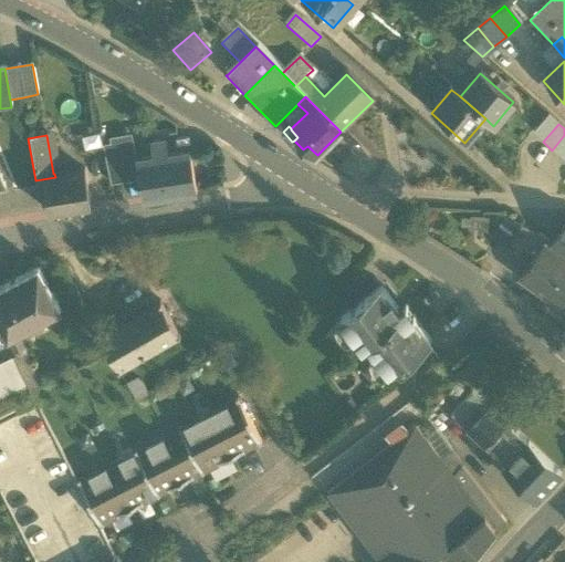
[(564,135),(552,151),(562,158),(564,154),(564,135)]
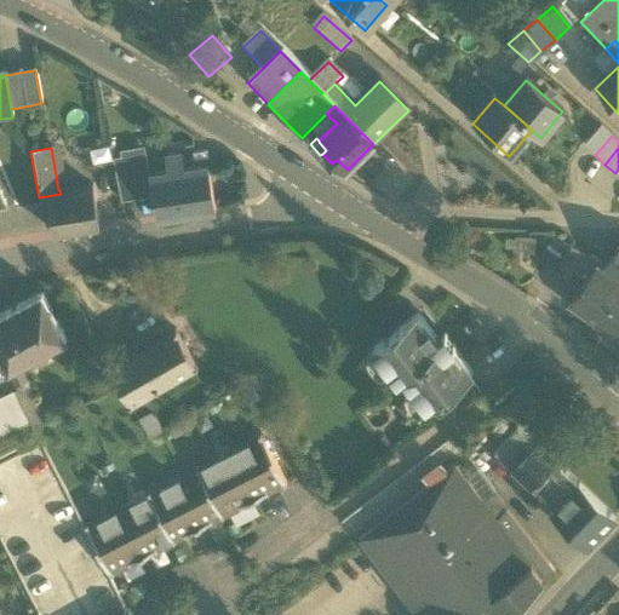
[(112,162),(120,205),(147,200),(142,176),(147,174),(144,156),(112,162)]
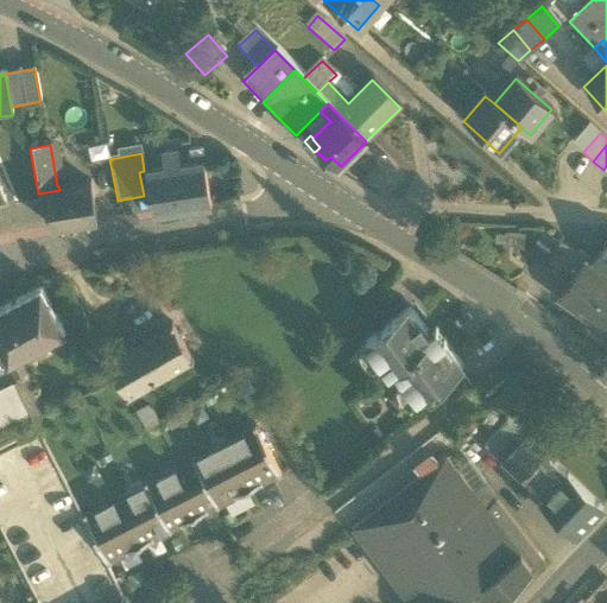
[(149,195),(152,217),(210,207),(203,166),(179,170),(177,154),(160,157),(163,172),(145,176),(149,195)]
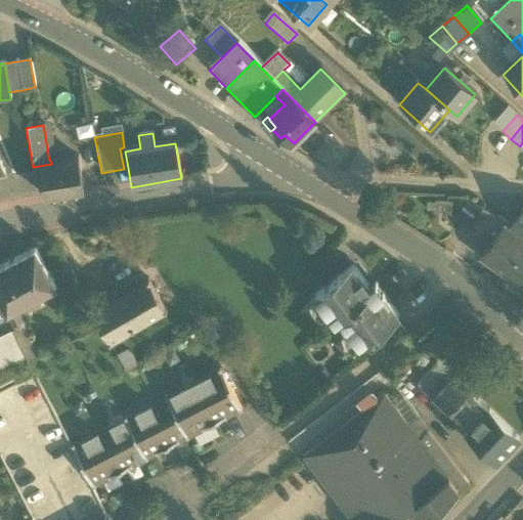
[(39,166),(45,200),(84,193),(78,160),(51,164),(39,166)]
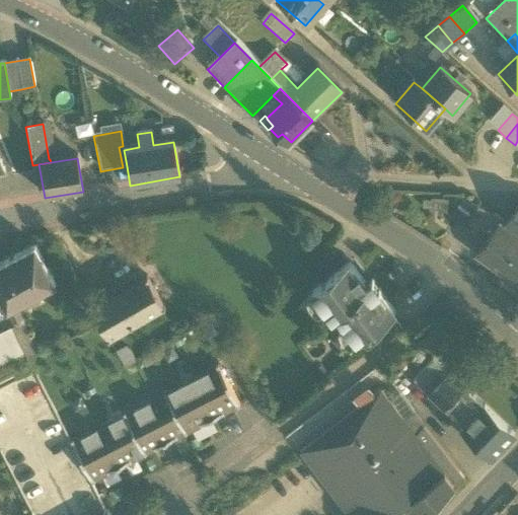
[(430,200),(430,212),(446,213),(447,200),(430,200)]
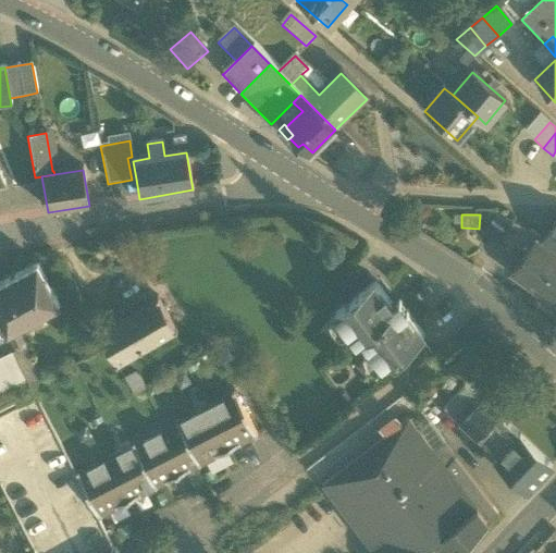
[(515,246),(524,254),(535,238),(513,222),(496,244),(509,253),(515,246)]
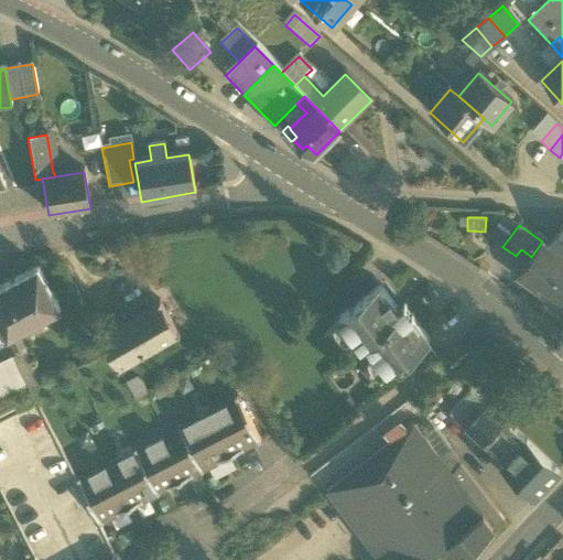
[(562,225),(549,246),(562,256),(562,225)]
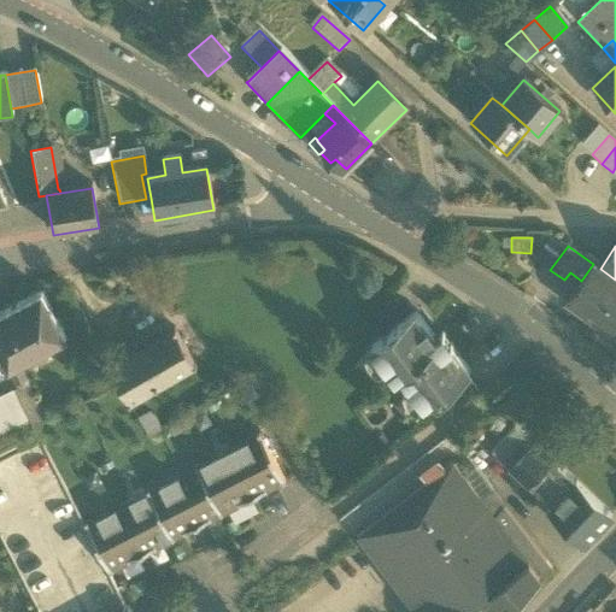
[(609,333),(615,323),(615,280),(600,269),(593,264),(581,281),(565,302),(609,333)]
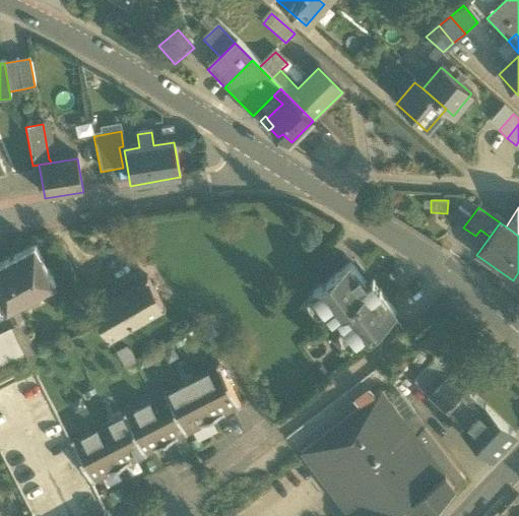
[(0,299),(13,322),(20,318),(15,307),(54,283),(33,247),(0,265),(0,299)]
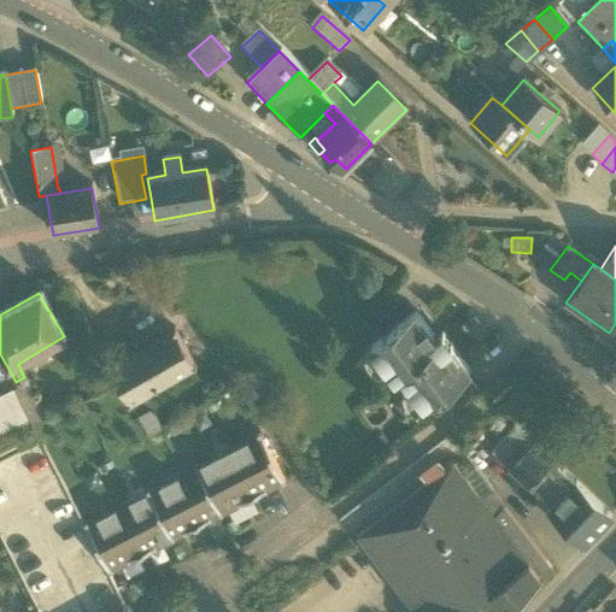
[(402,377),(424,407),(469,372),(450,348),(452,347),(441,334),(434,340),(415,315),(370,349),(371,352),(396,382),(402,377)]
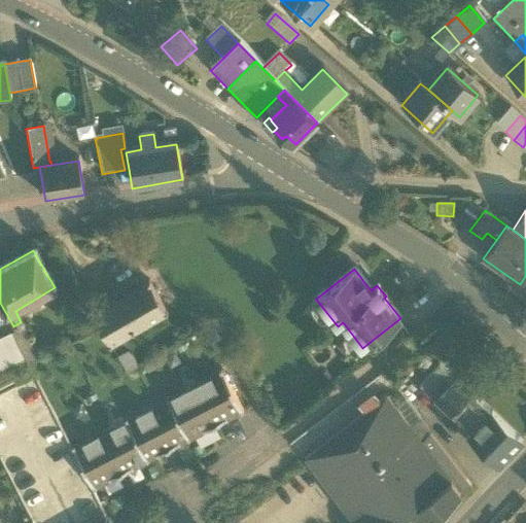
[(93,316),(109,343),(165,310),(146,280),(93,316)]
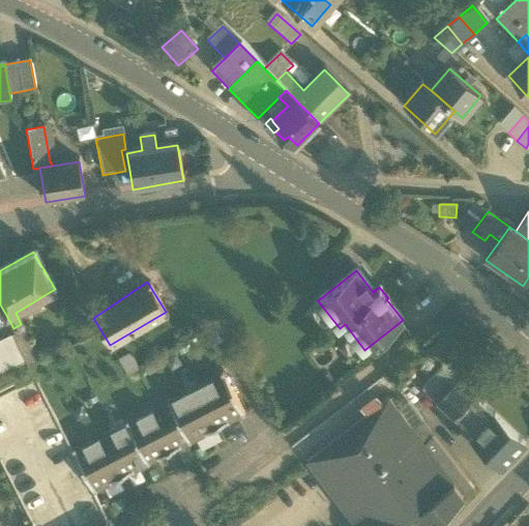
[(11,334),(25,359),(27,366),(39,360),(24,328),(11,334)]
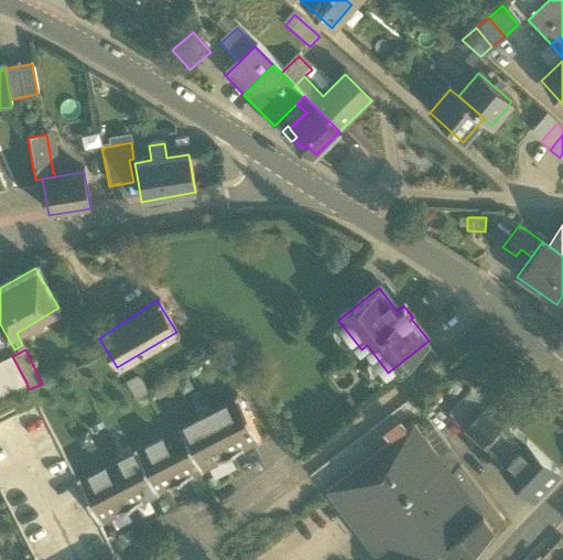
[(476,358),(489,369),(490,368),(496,361),(483,350),(476,358)]
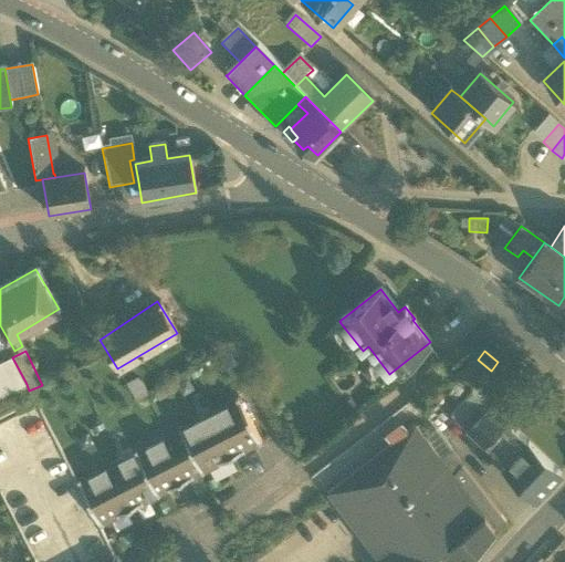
[(12,391),(27,384),(12,357),(0,363),(0,366),(12,391)]
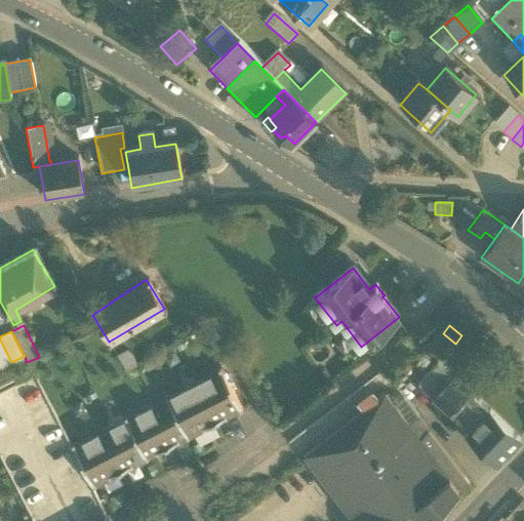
[(0,367),(11,362),(0,339),(0,367)]
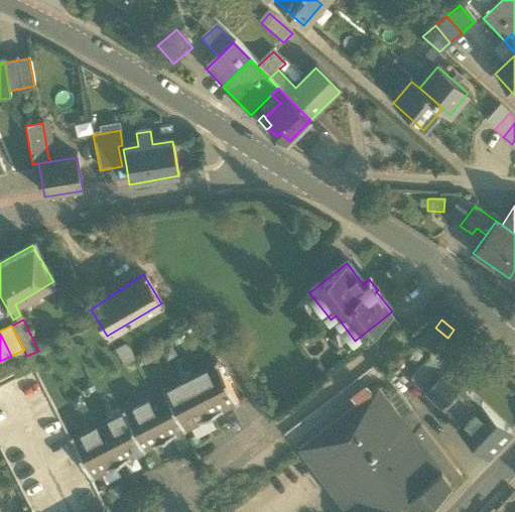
[(126,342),(114,349),(124,366),(135,359),(126,342)]
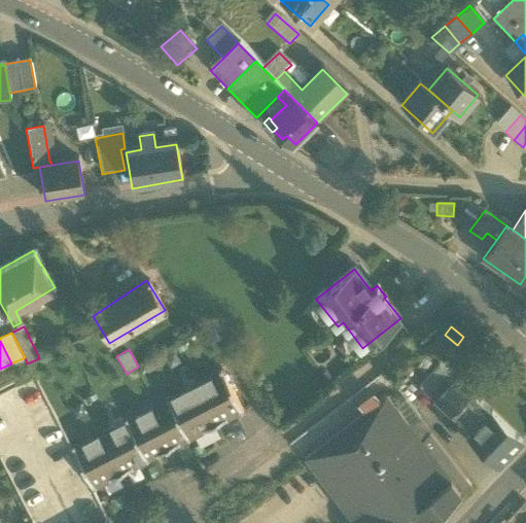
[(420,389),(470,437),(490,416),(440,369),(420,389)]
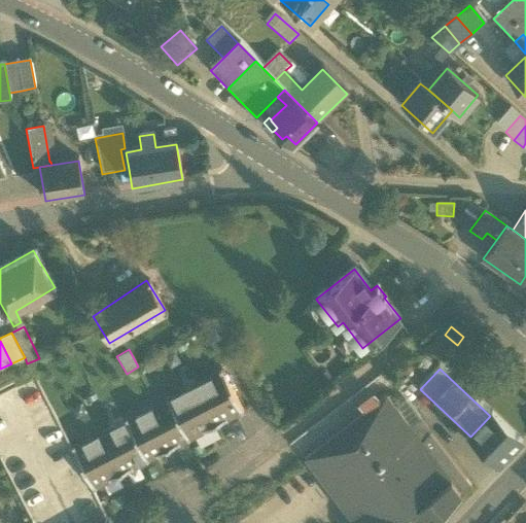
[(70,449),(93,491),(242,413),(220,371),(70,449)]
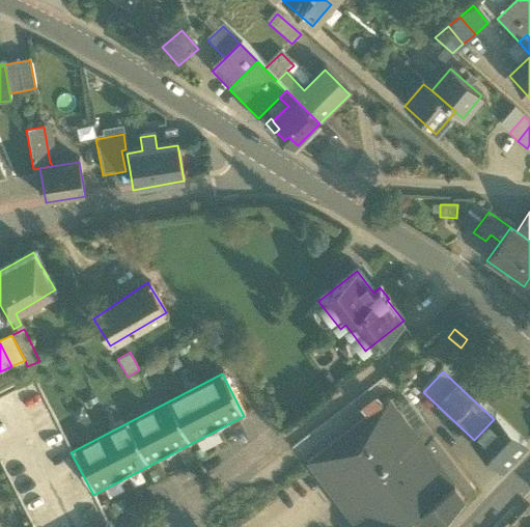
[(0,464),(6,476),(32,526),(109,526),(106,520),(82,474),(34,382),(16,391),(0,398),(0,464)]
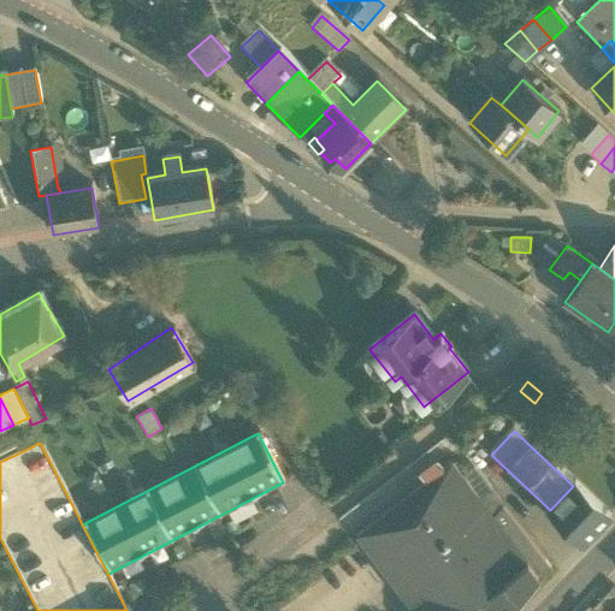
[(0,462),(18,454),(16,448),(0,455),(0,462)]
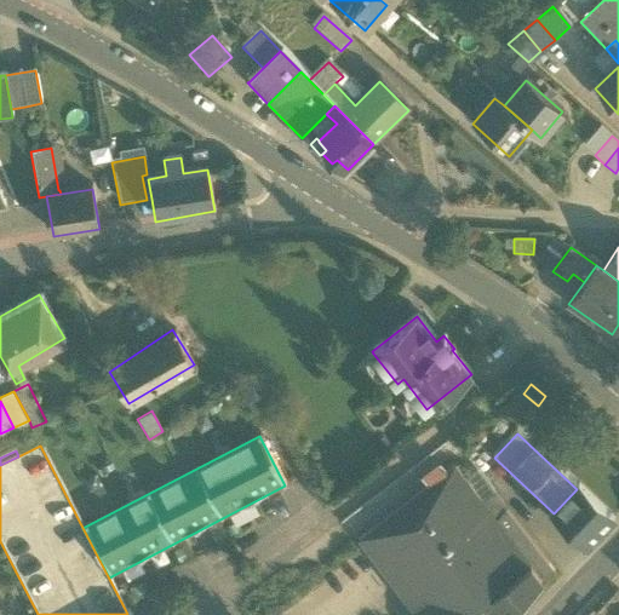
[(533,614),(562,595),(537,559),(536,561),(458,450),(423,475),(430,484),(360,535),(416,614),(533,614)]
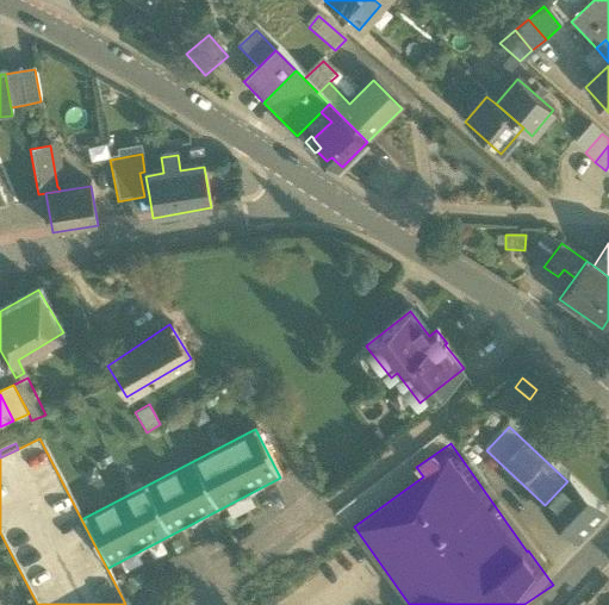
[(541,509),(577,543),(603,516),(567,481),(545,505),(541,509)]
